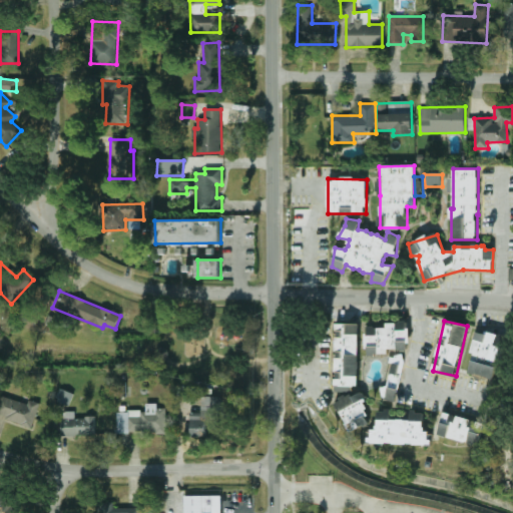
[(368,355),(388,354),(388,350),(409,349),(408,322),(386,323),(386,327),(366,328),(368,355)]
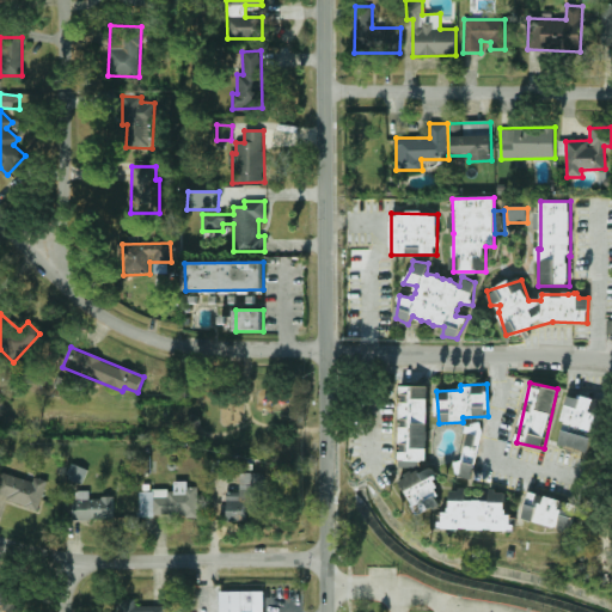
[(557,445),(589,453),(603,402),(570,395),(557,445)]
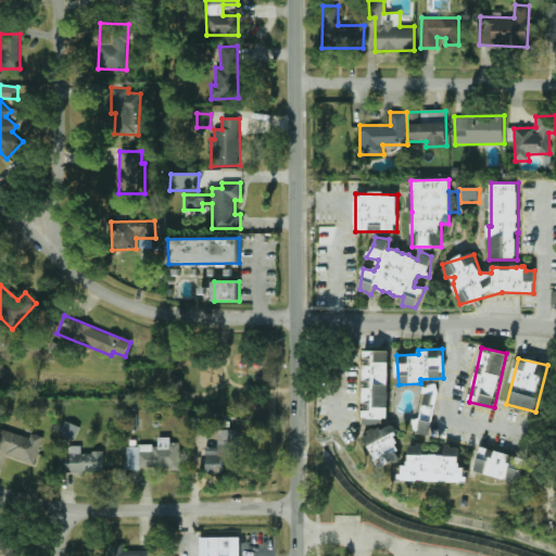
[(177,378),(182,378),(186,382),(186,389),(180,393),(174,391),(172,387),(172,381),(177,378)]
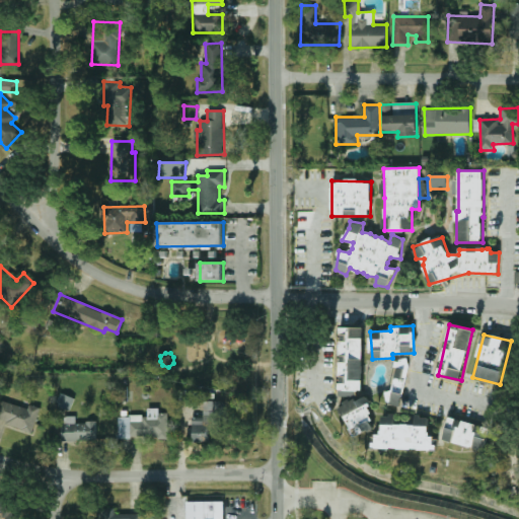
[(409,361),(395,359),(388,403),(401,405),(409,361)]
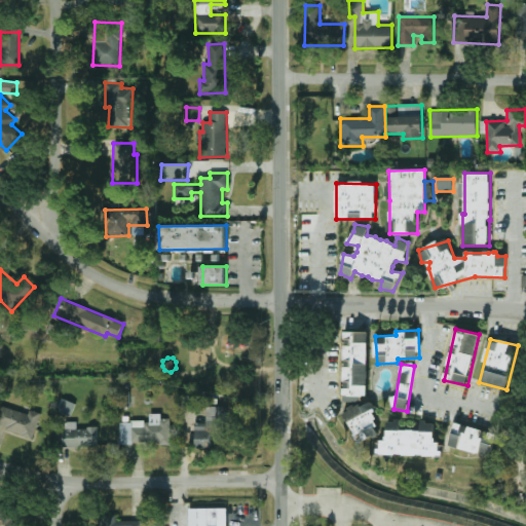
[(58,410),(71,416),(76,404),(63,399),(58,410)]
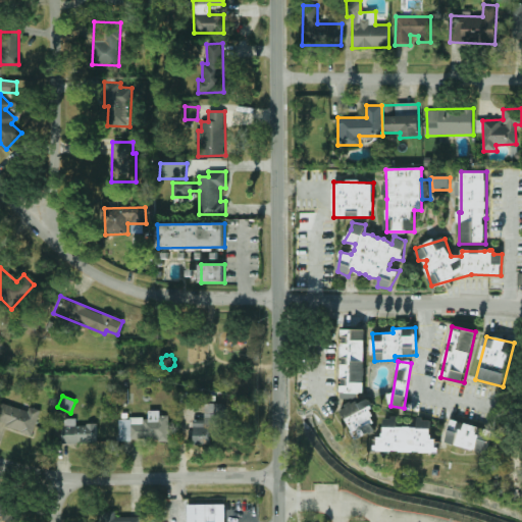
[(355,439),(379,430),(366,399),(342,408),(355,439)]
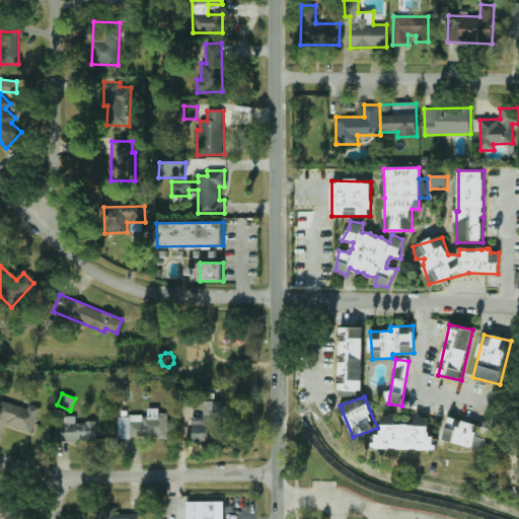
[(28,409),(0,399),(0,422),(33,432),(41,408),(29,404),(28,409)]
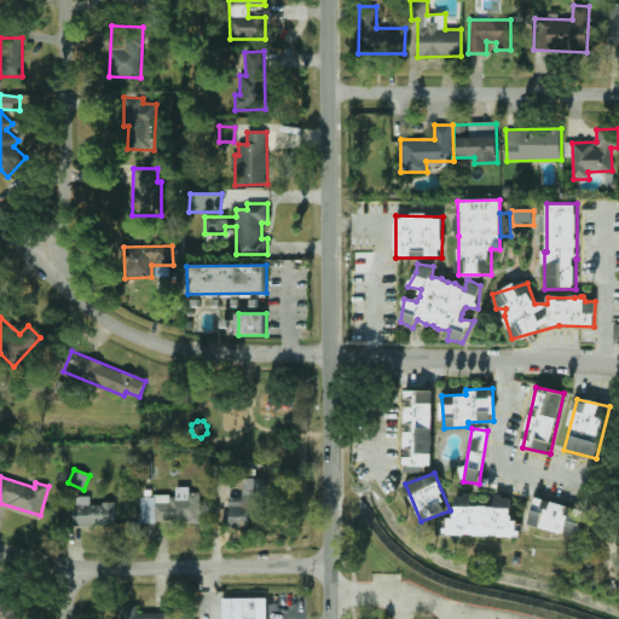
[(230,498),(229,527),(264,527),(264,479),(242,479),(242,498),(230,498)]
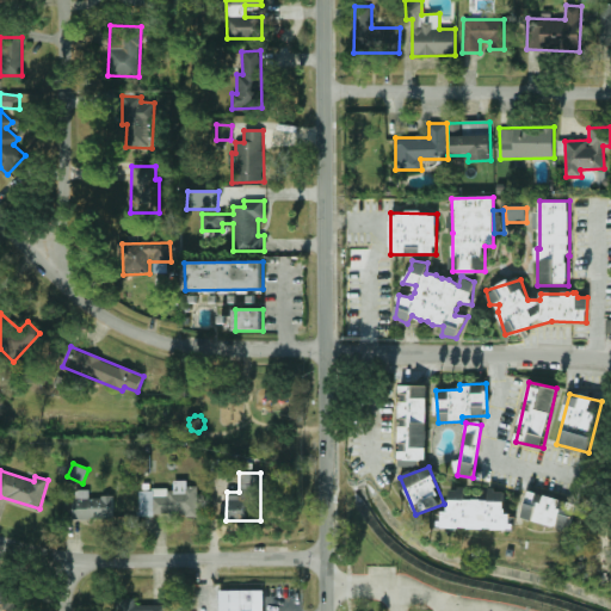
[(197,516),(198,486),(187,486),(187,481),(174,481),(174,489),(140,489),(139,516),(197,516)]
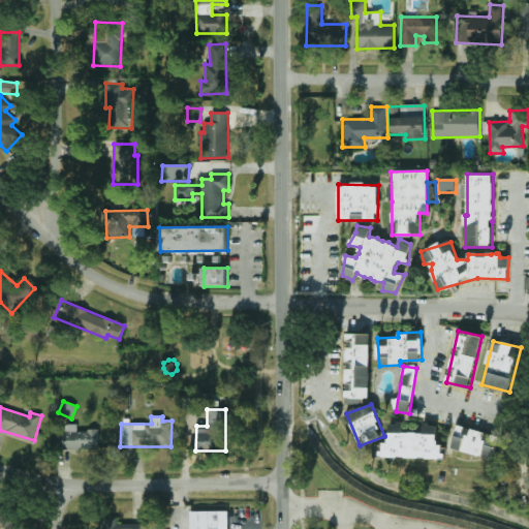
[(379,460),(446,457),(445,446),(437,446),(436,424),(423,425),(424,432),(403,433),(403,424),(389,424),(390,444),(378,444),(379,460)]
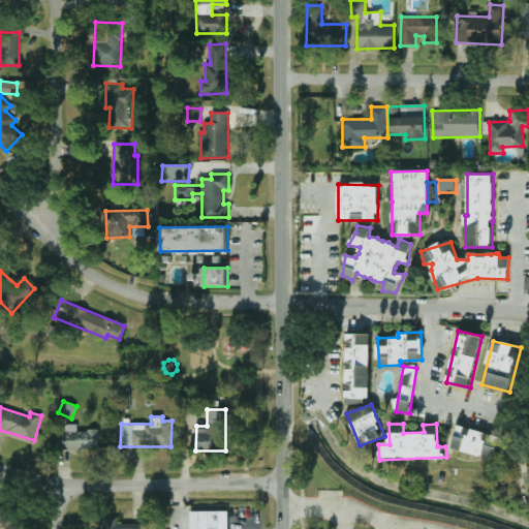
[(63,449),(98,449),(98,430),(78,431),(78,425),(63,425),(63,449)]
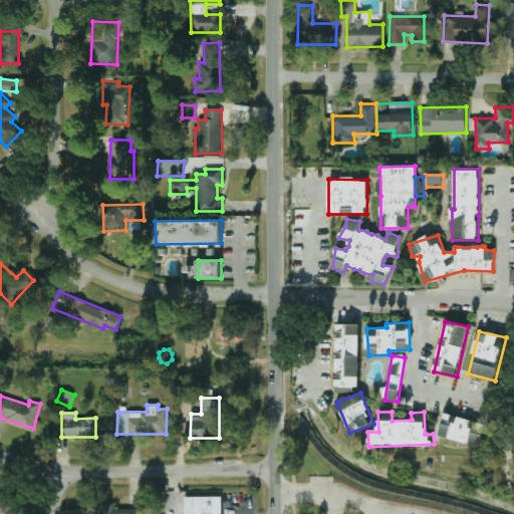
[(439,435),(478,447),(485,425),(446,413),(439,435)]
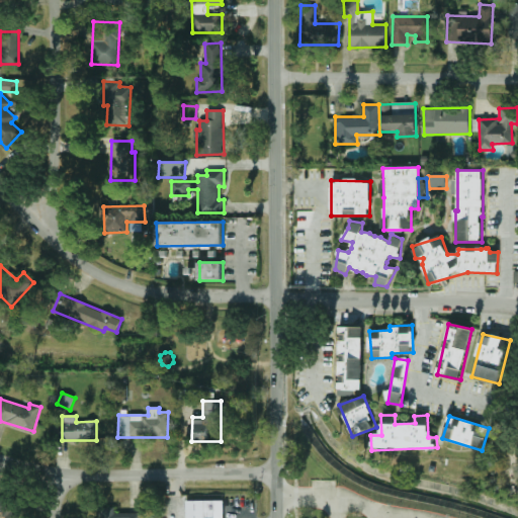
[(5,517),(22,517),(23,517),(22,517),(15,517),(15,507),(8,507),(8,495),(0,494),(0,515),(5,515),(5,517)]
